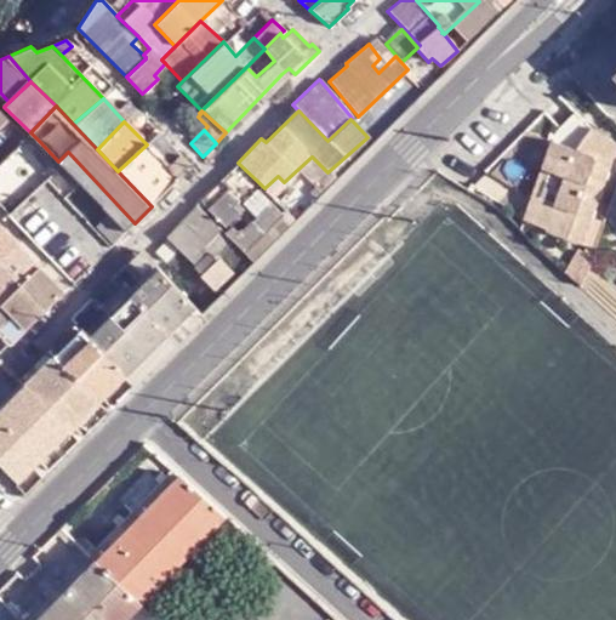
[(575,149),(608,161),(615,142),(581,130),(575,149)]
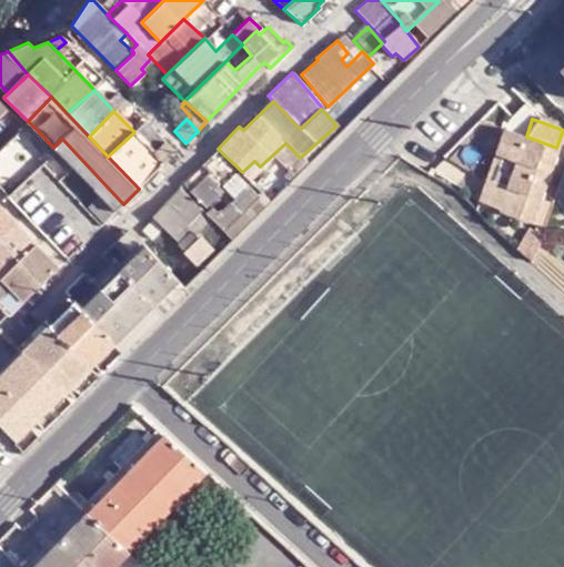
[(144,122),(134,132),(158,155),(167,147),(144,122)]
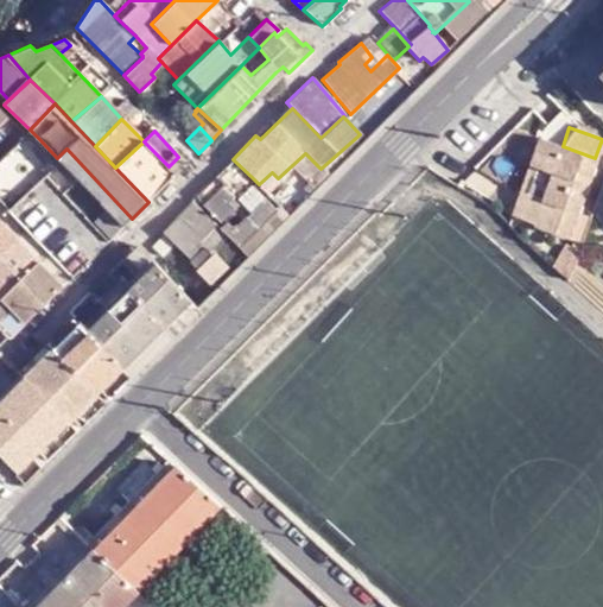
[(524,163),(552,174),(563,146),(534,134),(524,163)]
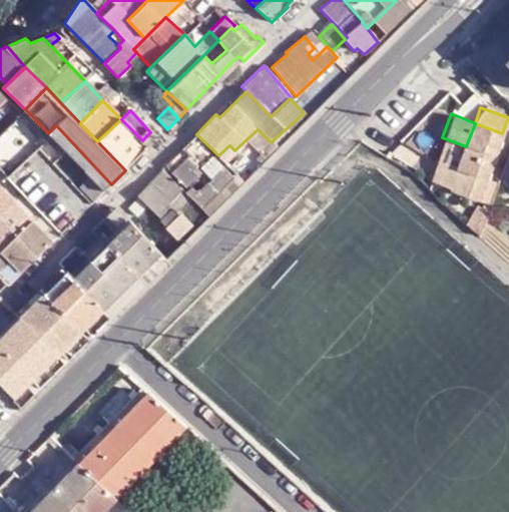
[(97,141),(125,170),(148,146),(142,140),(121,119),(97,141)]
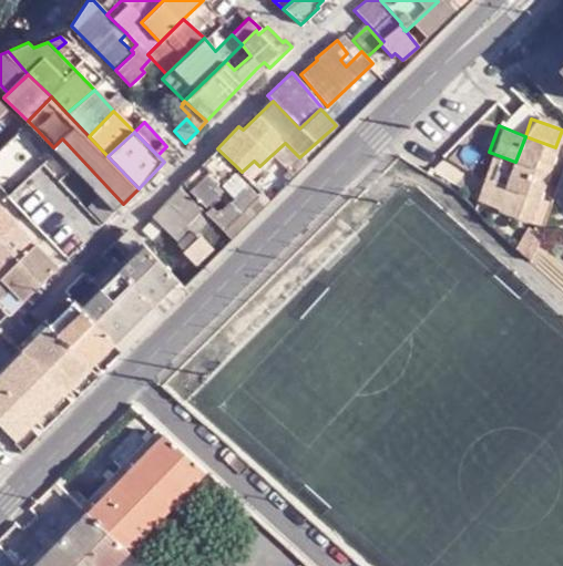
[(515,162),(499,206),(530,218),(555,147),(525,136),(515,162)]
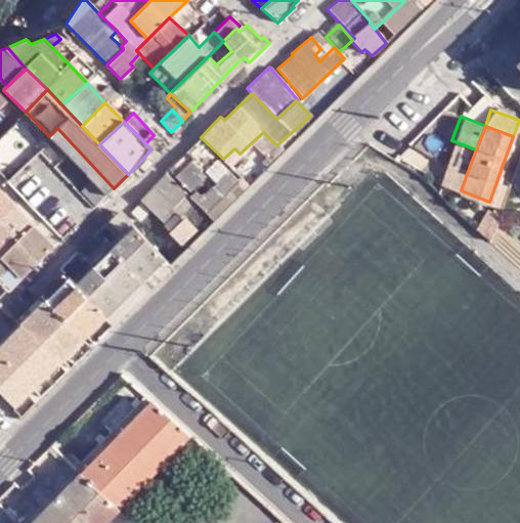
[(49,136),(107,195),(114,188),(57,128),(49,136)]
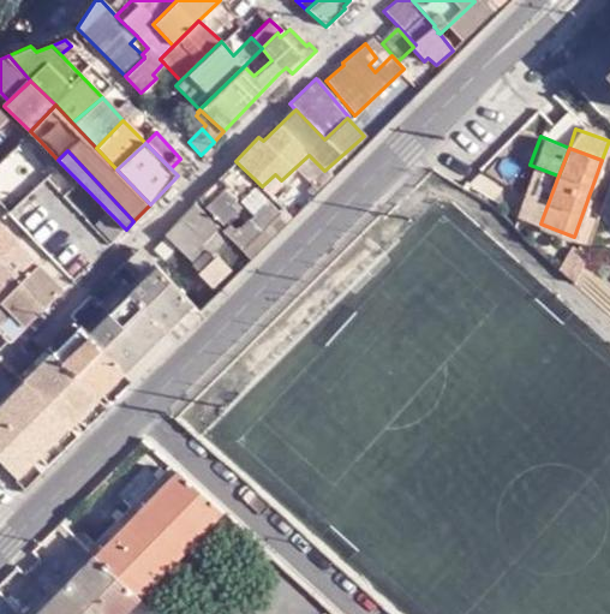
[(171,168),(178,176),(189,167),(180,159),(171,168)]
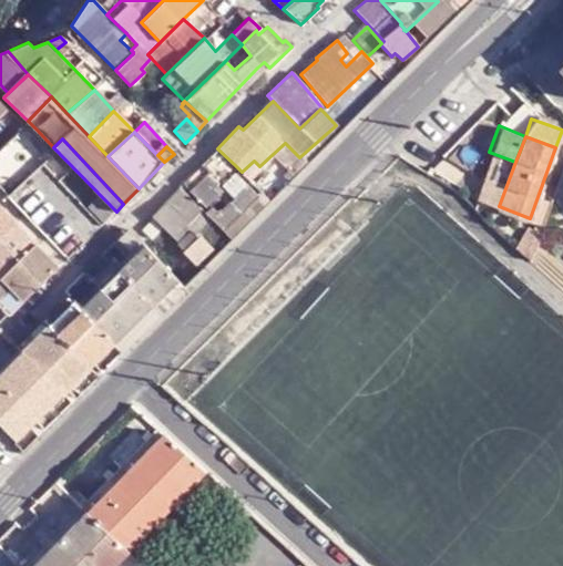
[(217,148),(182,183),(198,201),(235,165),(217,148)]
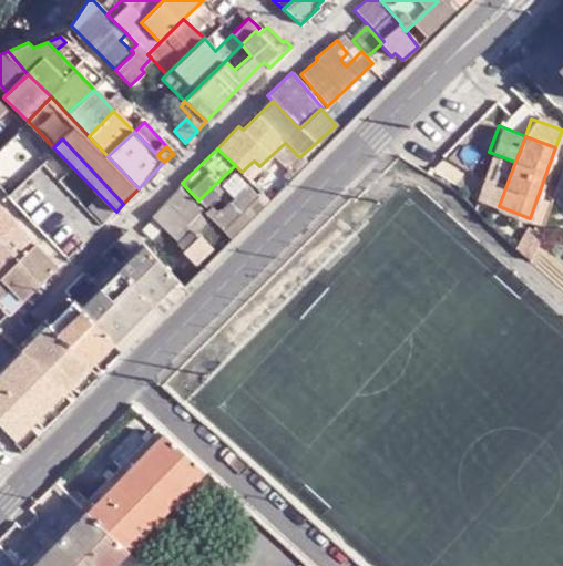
[(472,196),(499,206),(515,162),(489,152),(472,196)]
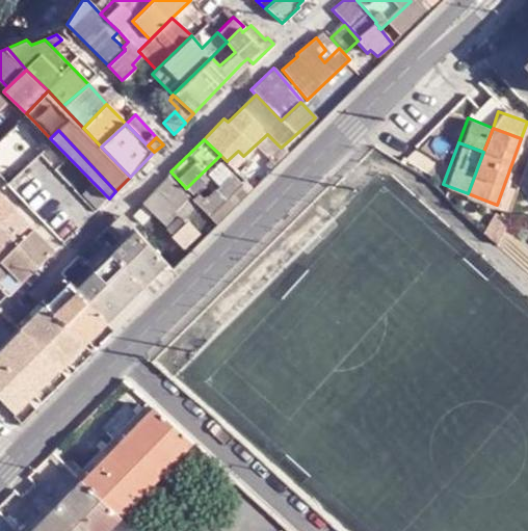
[(217,187),(196,206),(209,218),(242,185),(219,162),(206,176),(217,187)]
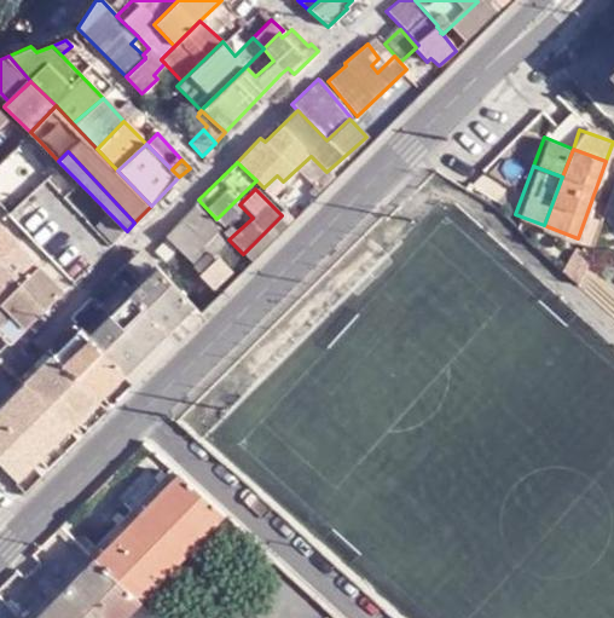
[(195,204),(166,236),(198,270),(197,272),(213,289),(214,288),(232,272),(215,256),(212,259),(209,255),(229,240),(195,204)]
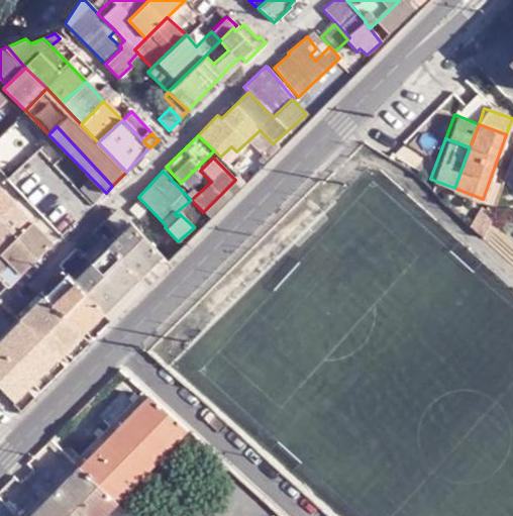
[(0,253),(21,276),(53,245),(0,191),(0,253)]
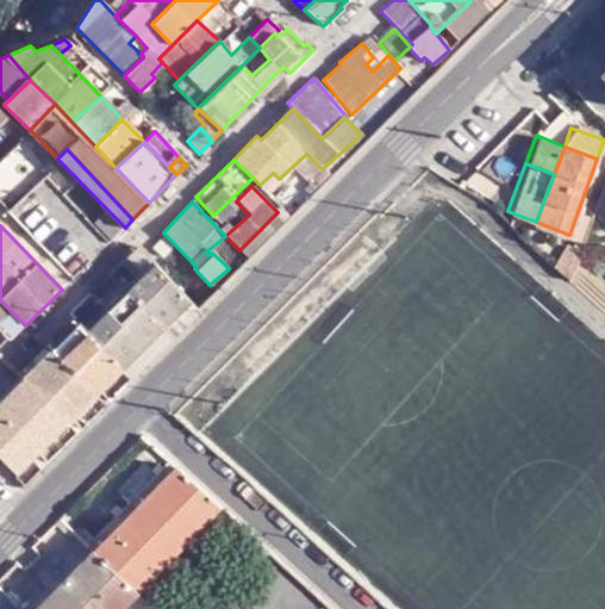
[(87,334),(123,370),(191,304),(154,268),(125,296),(103,318),(87,334)]
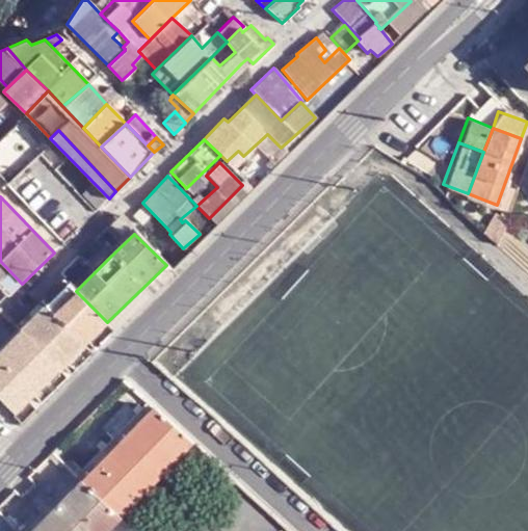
[(95,243),(75,261),(89,277),(109,258),(95,243)]
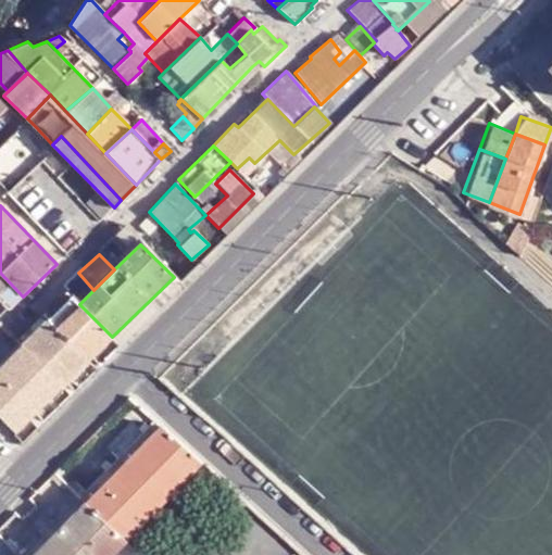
[(0,300),(10,311),(23,297),(0,273),(0,300)]
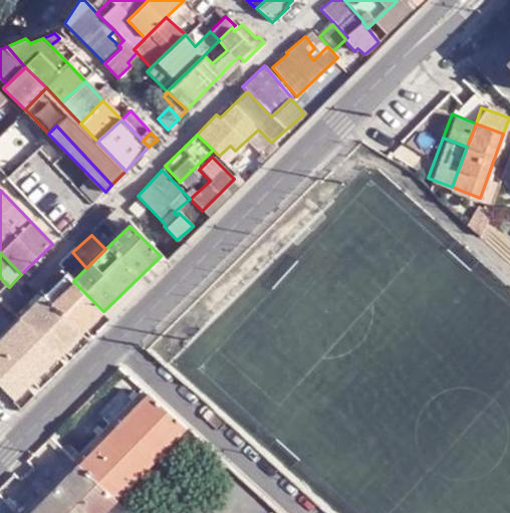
[(110,318),(167,263),(161,256),(103,311),(110,318)]
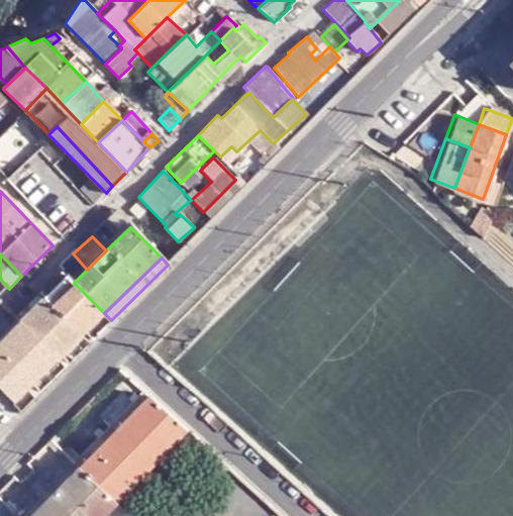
[(46,297),(43,300),(81,337),(83,335),(104,313),(74,283),(68,276),(46,297)]
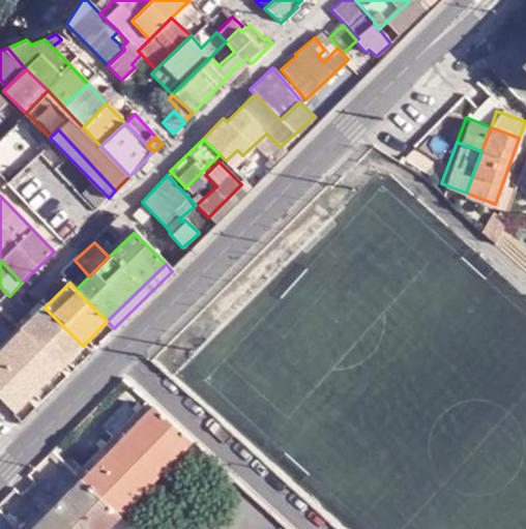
[(9,296),(0,286),(0,306),(9,296)]
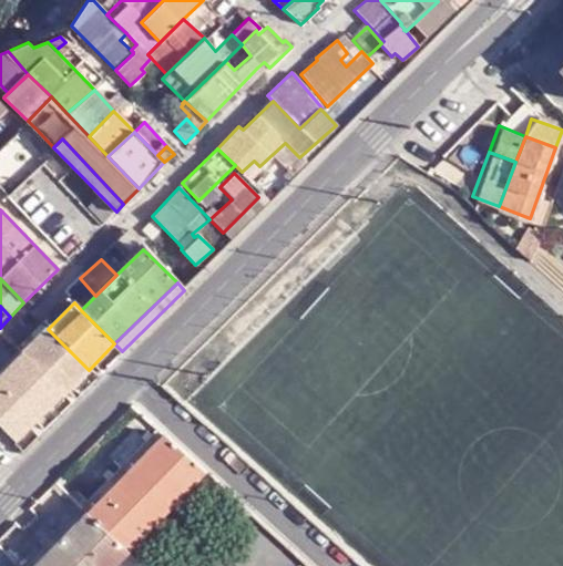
[(44,331),(22,353),(62,394),(89,370),(48,329),(44,331)]
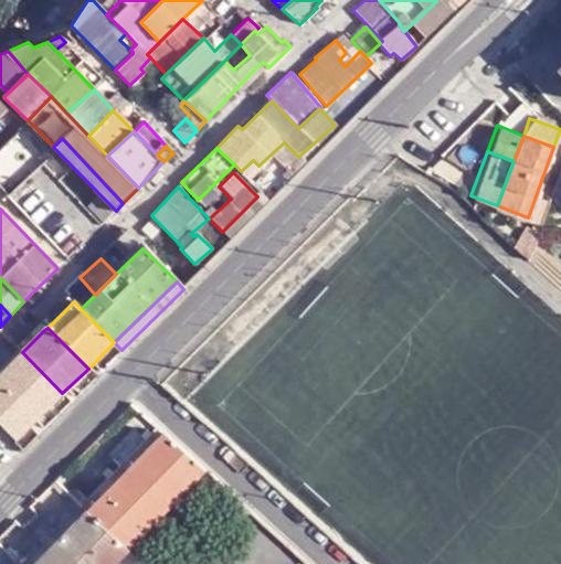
[(0,421),(17,438),(62,393),(22,352),(0,373),(0,421)]
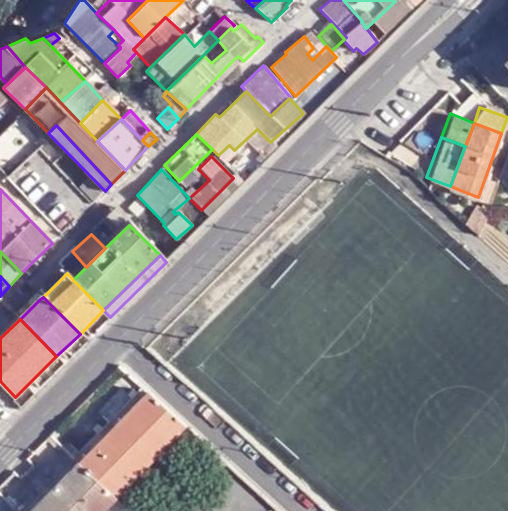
[(184,426),(147,392),(78,464),(112,500),(184,426)]
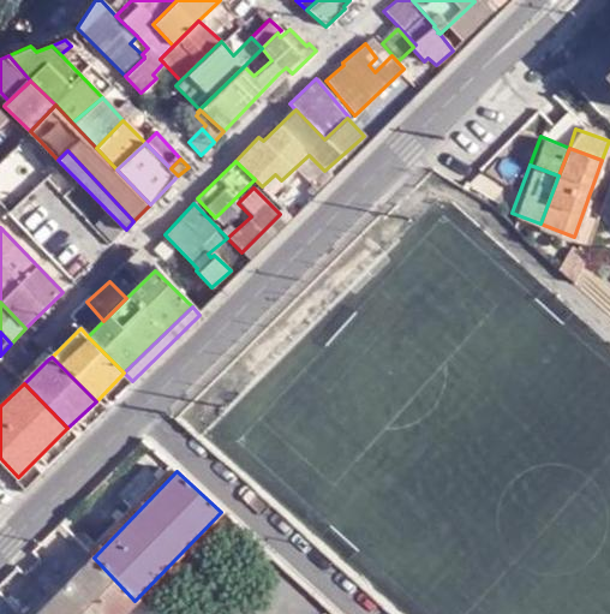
[(12,609),(16,613),(34,613),(94,558),(79,542),(12,609)]
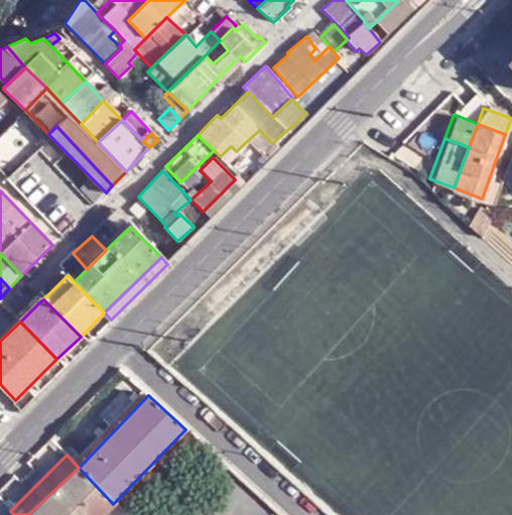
[(28,514),(101,514),(113,504),(79,468),(28,514)]
